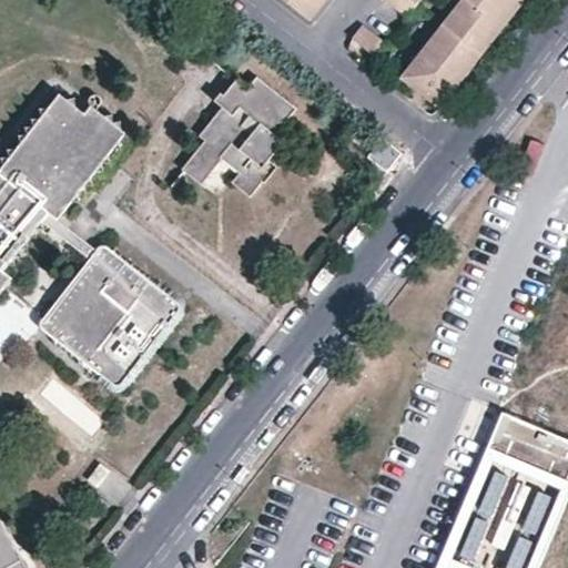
[(280,0),(311,23),(328,0),(280,0)]
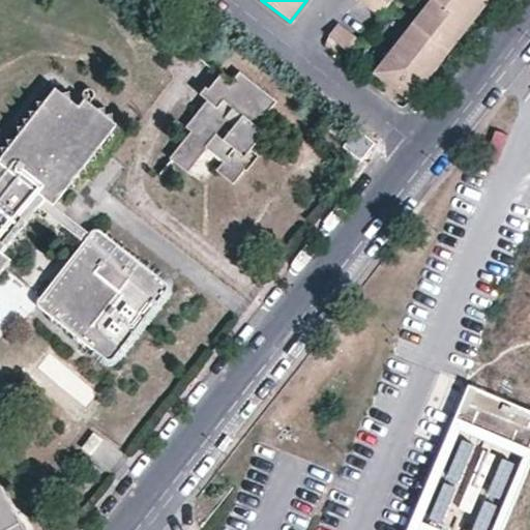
[(434,0),(375,76),(410,102),(417,93),(445,57),(474,21),(490,0),(434,0)]
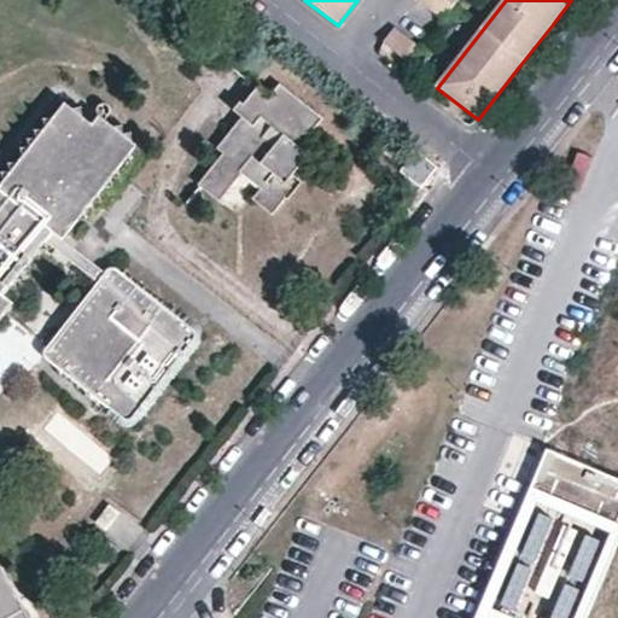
[(383,45),(408,65),(420,50),(395,30),(383,45)]
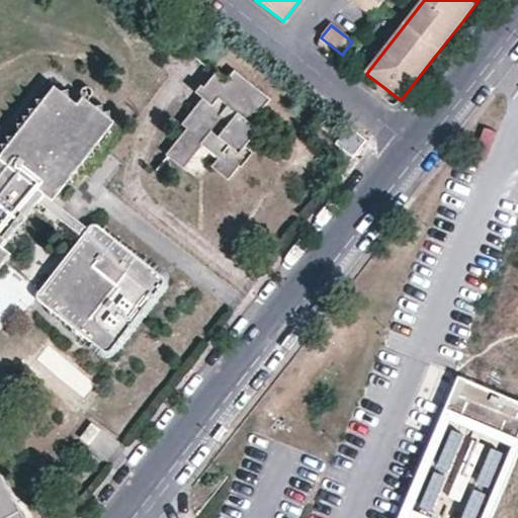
[(177,144),(191,156),(200,145),(218,159),(211,167),(229,180),(239,166),(233,161),(246,145),(258,130),(251,124),(270,100),(234,72),(226,82),(216,75),(204,88),(201,86),(195,94),(203,101),(210,106),(202,116),(195,111),(183,126),(188,131),(177,144)]
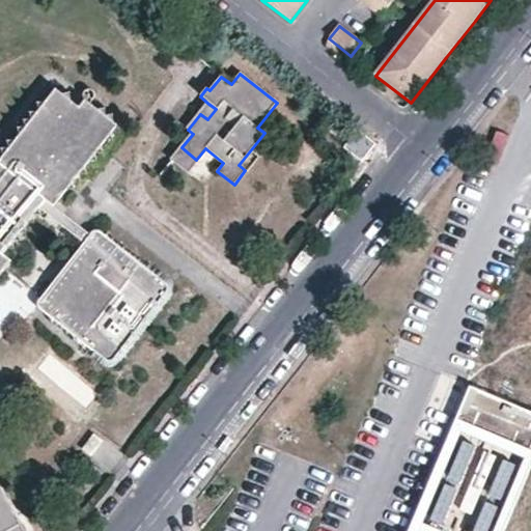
[(77,108),(55,89),(0,158),(0,264),(5,257),(3,255),(38,210),(84,246),(42,301),(38,303),(38,305),(39,308),(42,311),(98,364),(101,366),(103,367),(105,368),(109,367),(111,367),(113,367),(116,366),(118,364),(121,361),(170,297),(172,291),(172,289),(171,286),(170,282),(169,279),(167,278),(103,232),(99,229),(95,229),(93,229),(89,234),(62,213),(55,206),(117,128),(88,104),(90,102),(92,100),(93,98),(93,95),(93,93),(94,92),(94,90),(91,87),(89,86),(87,86),(79,95),(84,100),(77,108)]
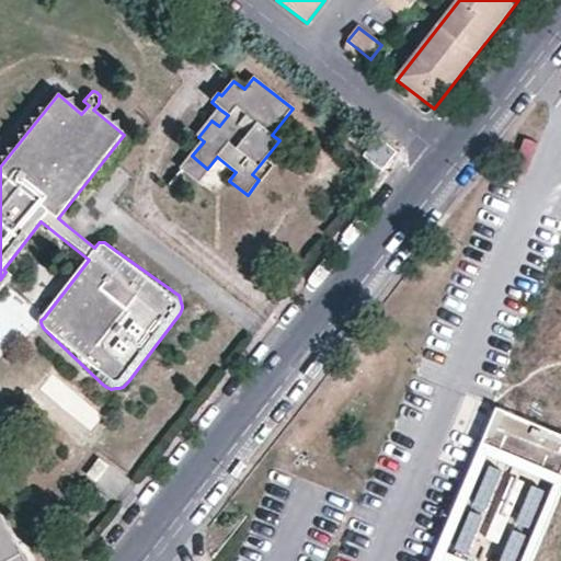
[(228,115),(220,110),(212,121),(219,126),(228,115)]
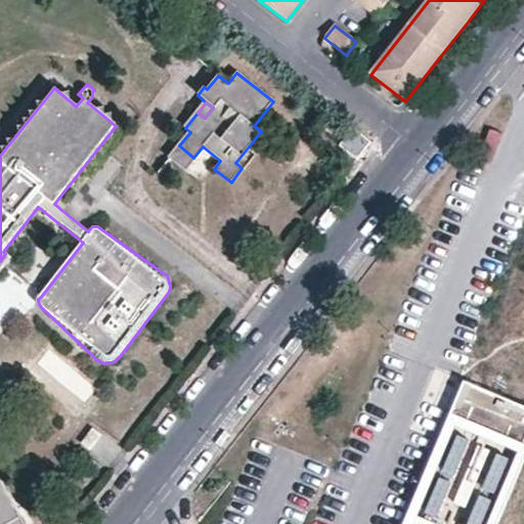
[(358,161),(372,143),(353,130),(341,145),(358,161)]
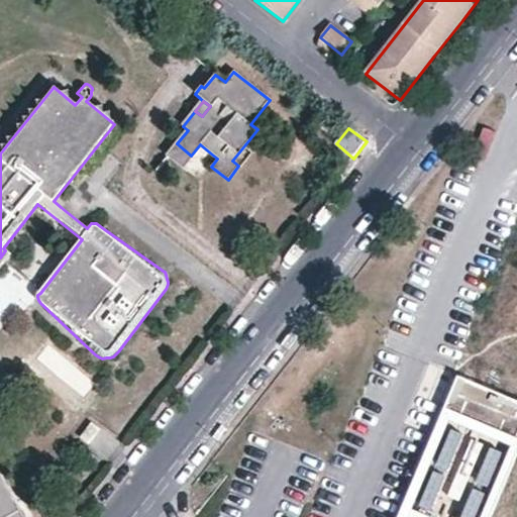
[(182,167),(191,156),(177,143),(167,156),(182,167)]
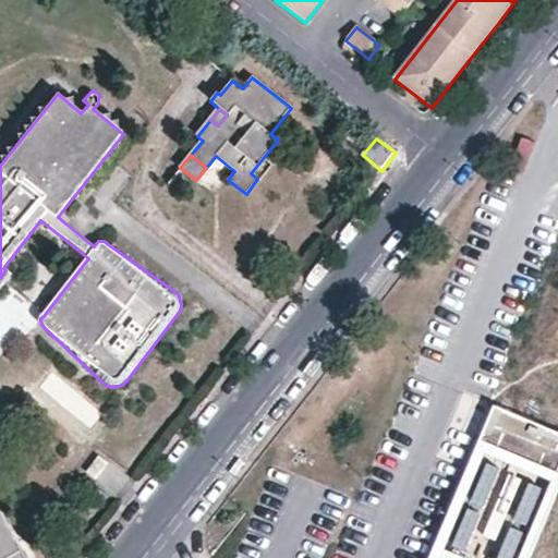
[(530,557),(557,492),(557,434),(492,404),(426,557),(530,557)]
